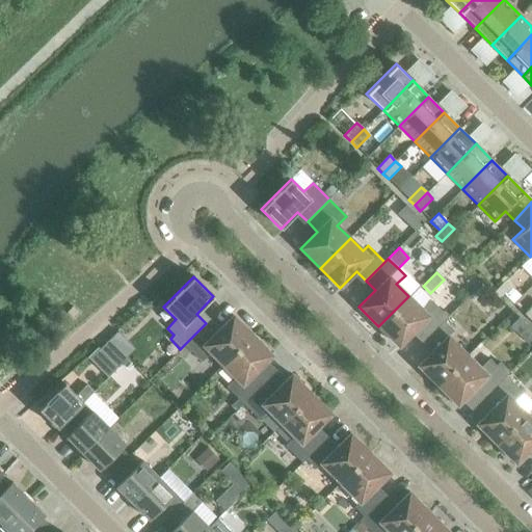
[(494,293),(499,298),(503,294),(511,286),(506,281),(494,293)]
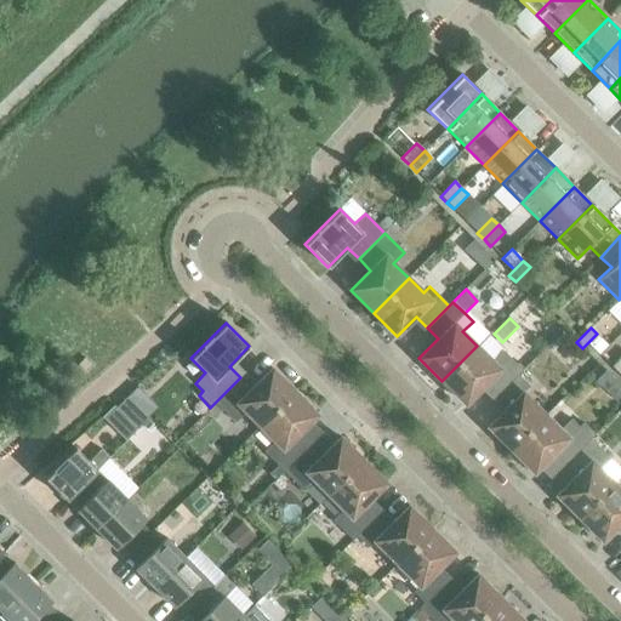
[(597,334),(587,343),(598,354),(608,345),(597,334)]
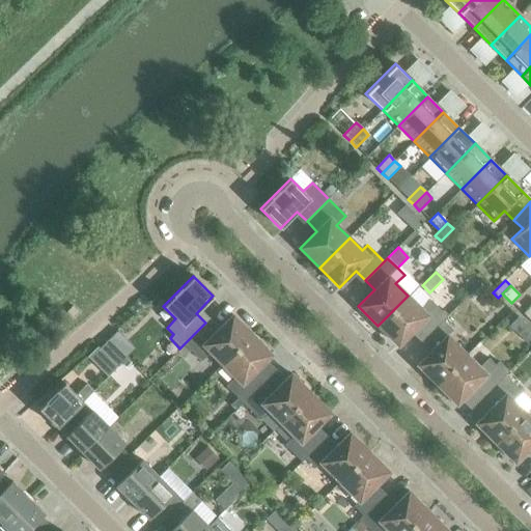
[(424,339),(442,320),(446,316),(429,300),(420,309),(408,296),(378,326),(397,345),(414,329),(424,339)]
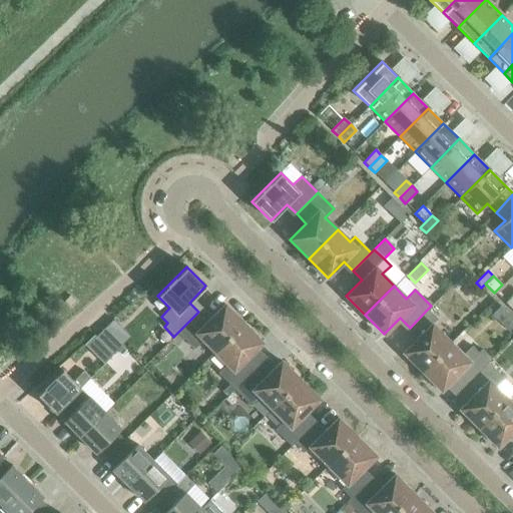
[(202,341),(214,353),(243,324),(224,305),(207,321),(198,312),(177,333),(193,349),(202,341)]
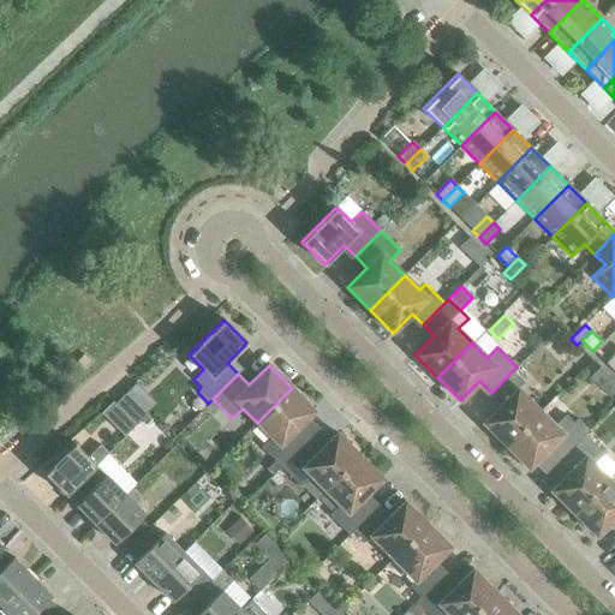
[(483,423),(506,446),(541,411),(526,396),(532,390),(512,371),(491,393),(502,404),(483,423)]
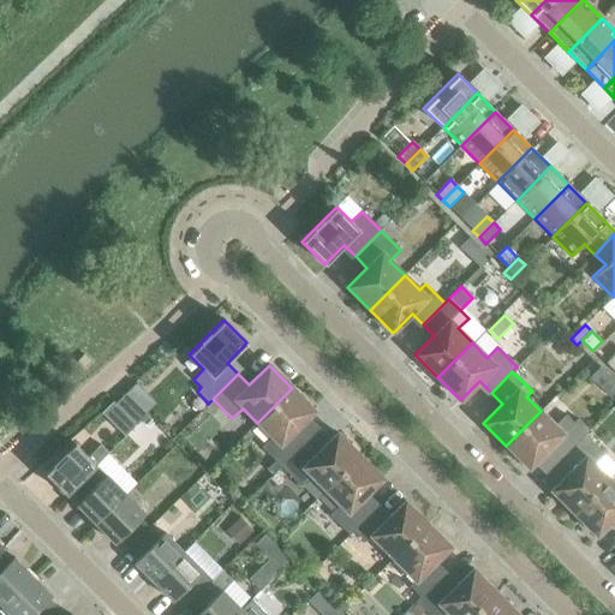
[(614,383),(609,377),(599,388),(609,398),(614,392),(614,383)]
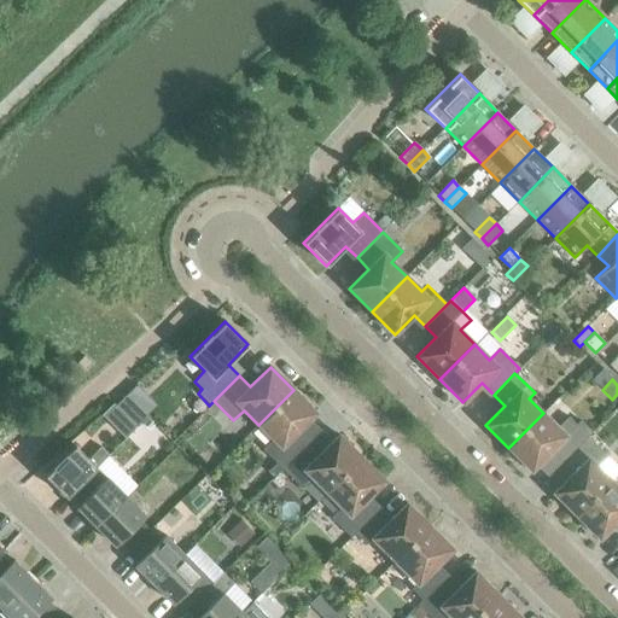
[(263,450),(283,470),(308,443),(296,432),(316,413),(293,390),(258,425),(273,439),(263,450)]
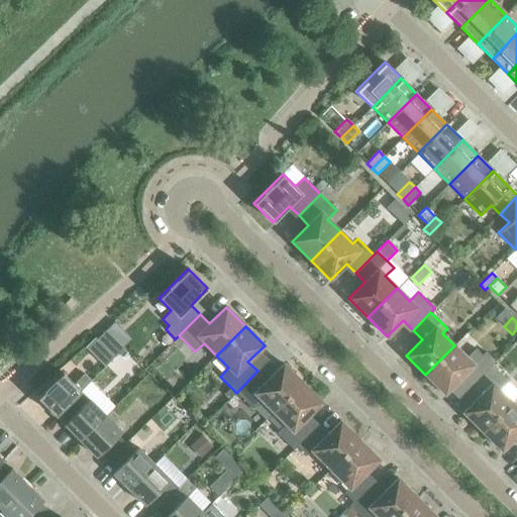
[(96,339),(114,357),(119,352),(123,348),(105,331),(96,339)]
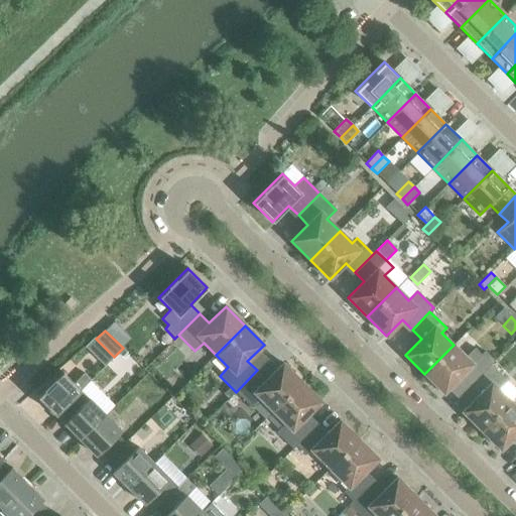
[(94,337),(85,347),(105,366),(112,359),(114,357),(96,339),(94,337)]
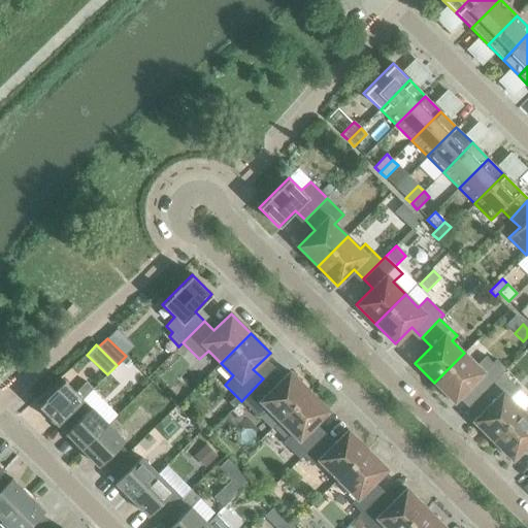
[(470,386),(480,395),(502,373),(505,369),(495,360),(492,363),(485,357),(476,365),(464,353),(434,383),(454,402),(470,386)]
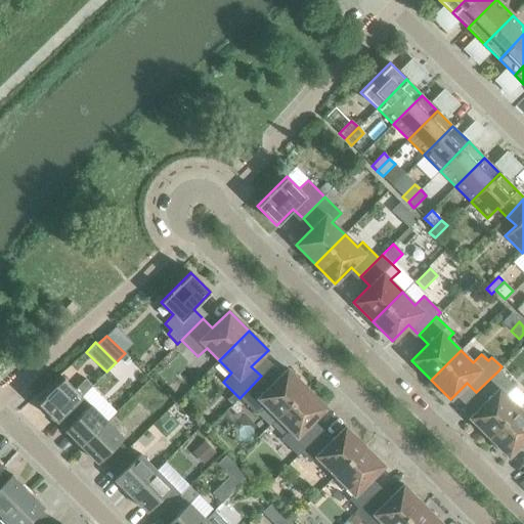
[(264,405),(277,418),(306,389),(287,369),(270,386),(261,376),(239,398),(256,415),(264,405)]
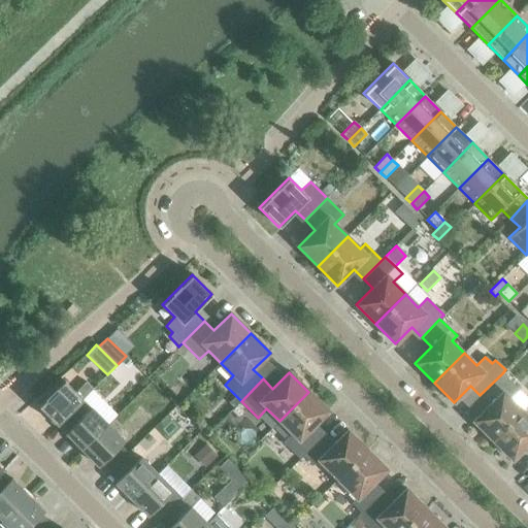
[(472,422),(492,440),(522,411),(509,398),(519,390),(502,373),(480,395),(489,404),(472,422)]
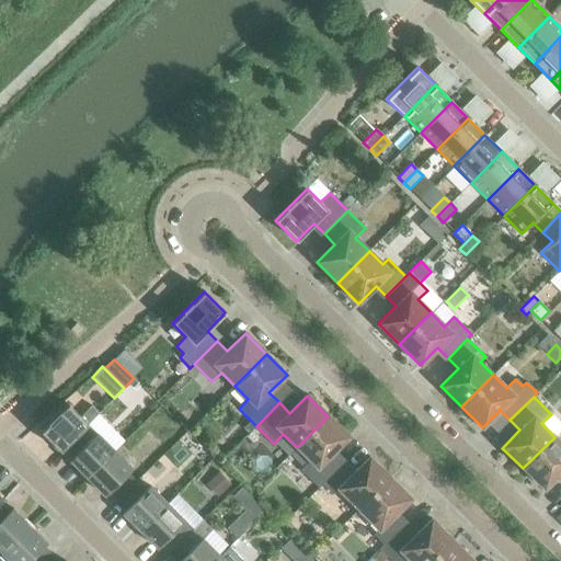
[(60,451),(64,449),(88,424),(79,416),(68,404),(41,432),(60,451)]
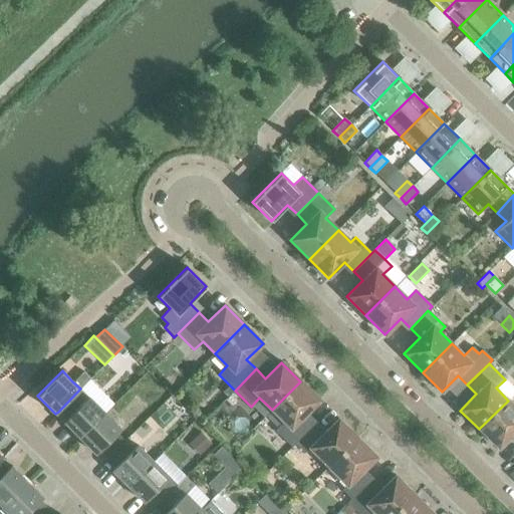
[(82,371),(72,381),(80,389),(90,379),(82,371)]
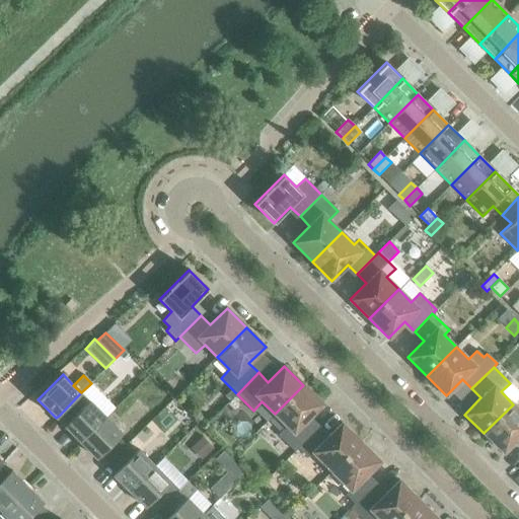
[(294,451),(297,448),(315,430),(306,421),(322,404),(303,385),(275,414),(287,427),(278,435),(294,451)]
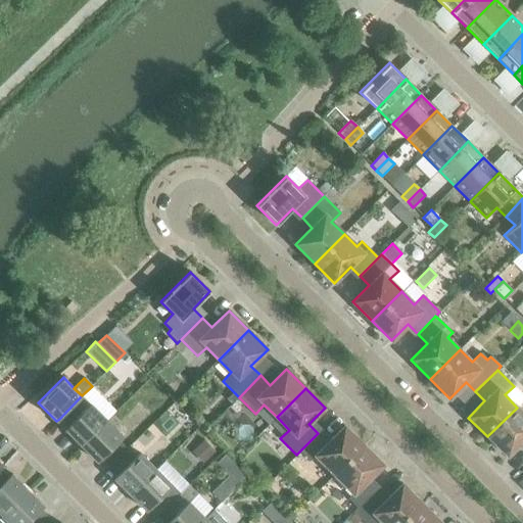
[(64,430),(81,446),(106,421),(82,395),(59,419),(67,427),(64,430)]
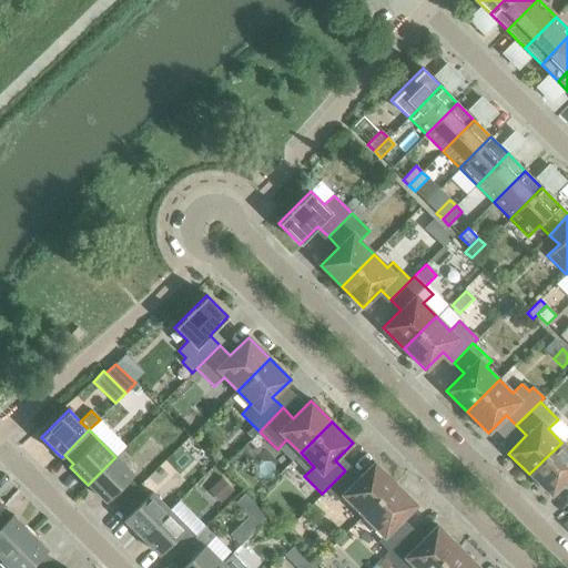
[(567,448),(561,443),(529,474),(550,495),(567,477),(567,448)]
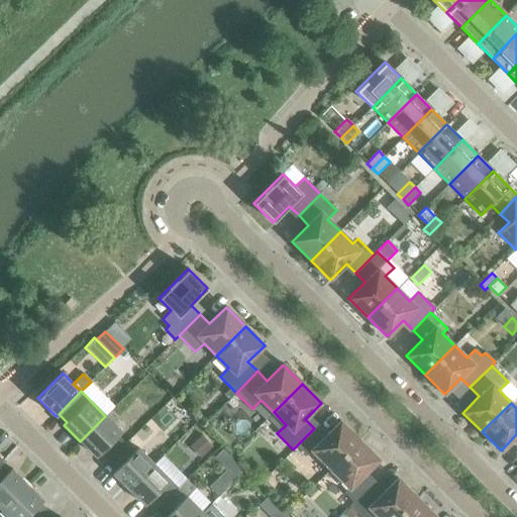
[(99,453),(107,462),(129,440),(105,416),(80,441),(96,456),(99,453)]
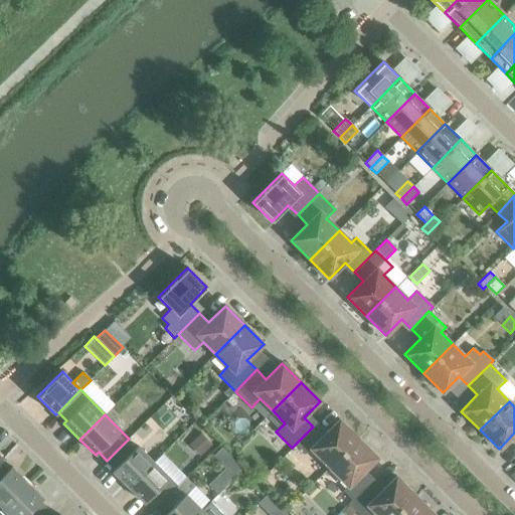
[(317,456),(329,468),(358,439),(339,419),(322,436),(313,426),(295,445),(312,461),(317,456)]
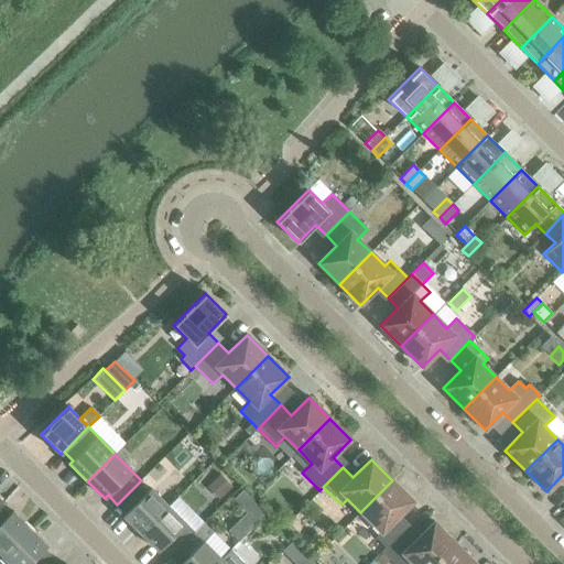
[(219,475),(207,487),(218,498),(231,487),(219,475)]
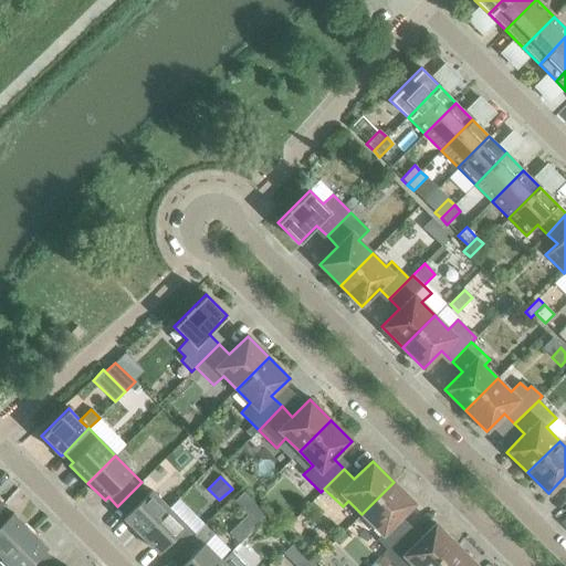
[(123,519),(140,535),(168,509),(142,482),(117,506),(126,515),(123,519)]
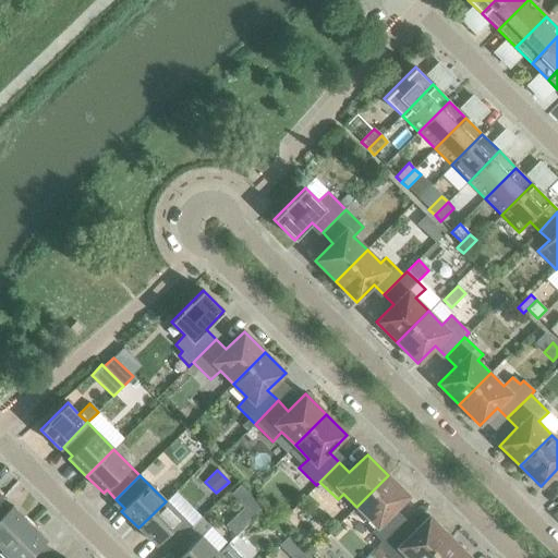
[(364,525),(381,543),(401,524),(390,513),(409,496),(388,475),(356,507),(370,520),(364,525)]
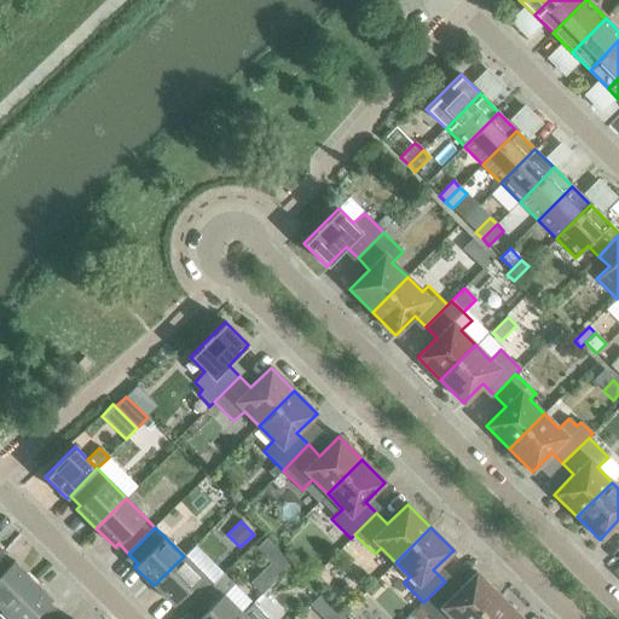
[(265,538),(255,548),(281,573),(290,563),(265,538)]
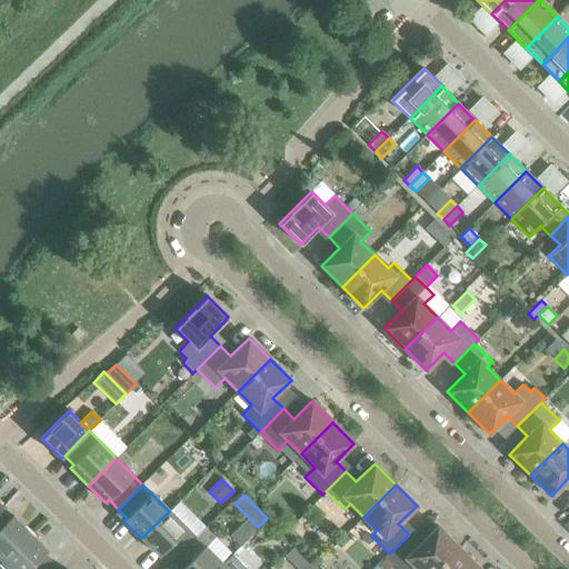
[(0,559),(2,561),(29,533),(12,516),(9,519),(0,510),(0,559)]
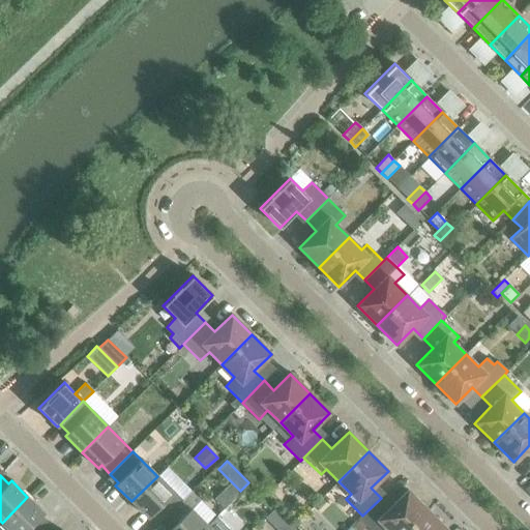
[(151,514),(159,524),(178,505),(177,505),(169,497),(174,492),(157,476),(131,501),(148,518),(151,514)]
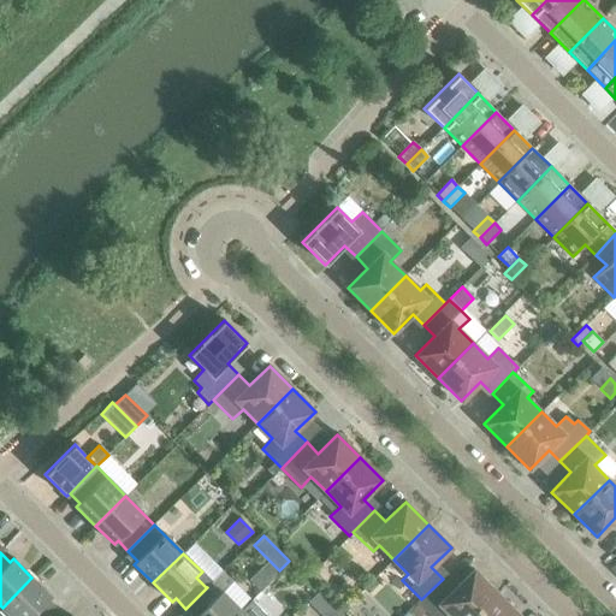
[(291,561),(282,569),(298,585),(307,576),(291,561)]
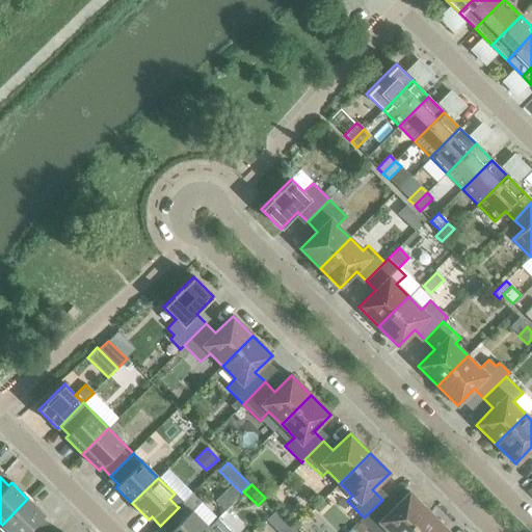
[(382,531),(386,529),(388,531),(407,531),(428,512),(408,493),(392,509),(382,500),(364,517),(360,522),(367,528),(370,531),(382,531)]
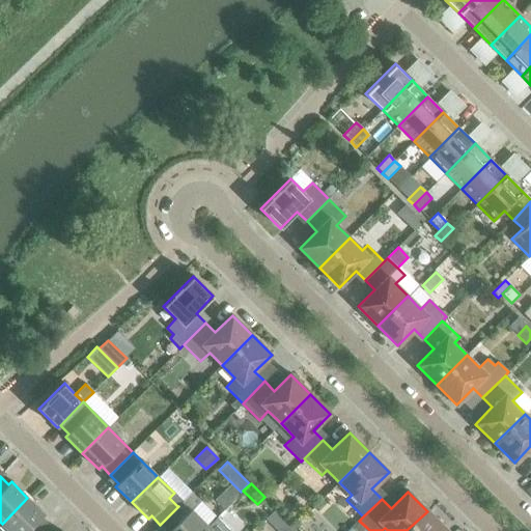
[(202,530),(207,526),(191,510),(200,502),(191,493),(177,506),(178,506),(160,525),(166,530),(202,530)]
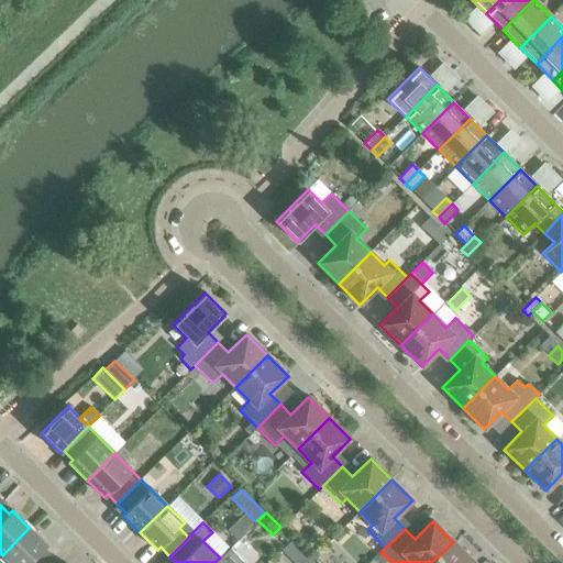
[(46,562),(53,558),(43,549),(46,545),(29,528),(2,555),(9,562),(46,562)]
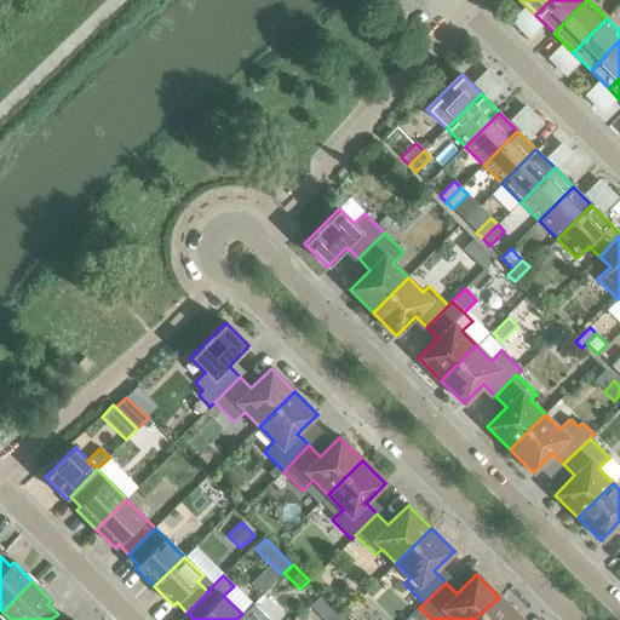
[(321,596),(310,606),(323,619),(333,609),(321,596)]
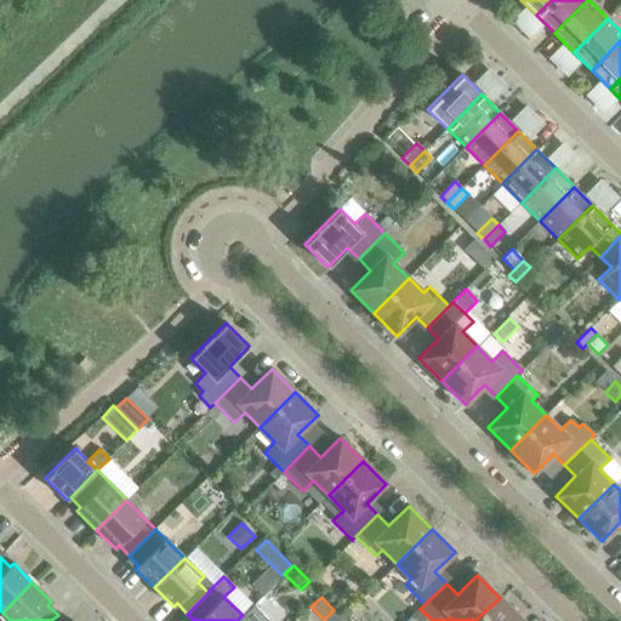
[(500,598),(476,620),(522,620),(523,620),(500,598)]
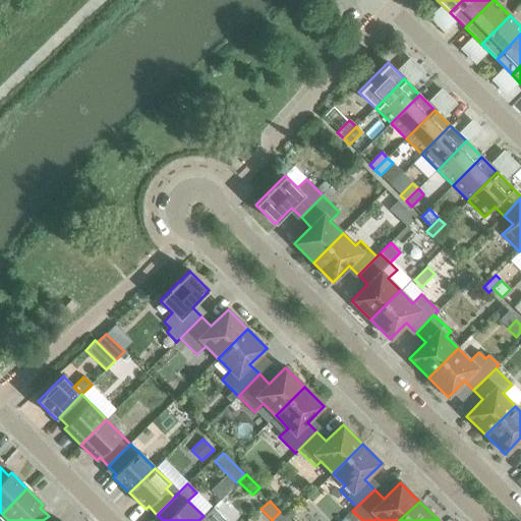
[(352,511),(346,517),(350,520),(355,520),(359,517),(352,511)]
